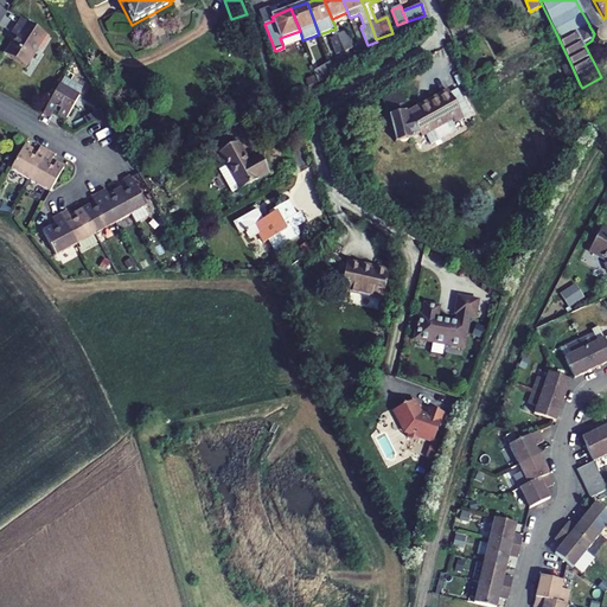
[(5,55),(25,68),(37,49),(40,51),(50,37),(21,19),(12,33),(17,37),(5,55)]
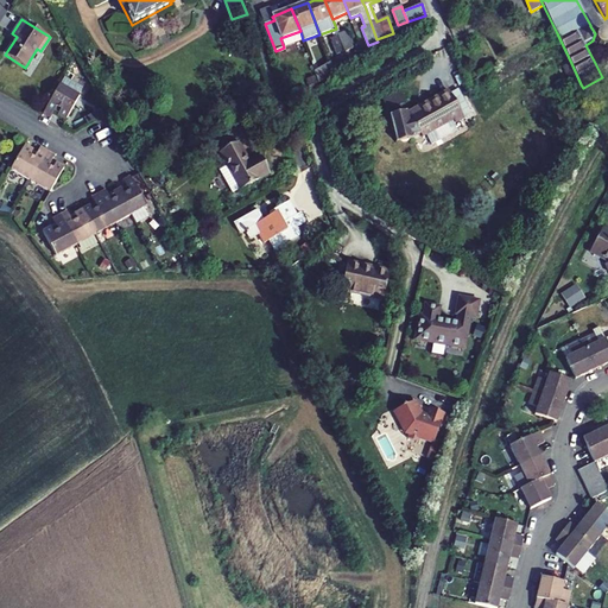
[(353,49),(347,32),(339,36),(339,37),(344,52),(353,49)]
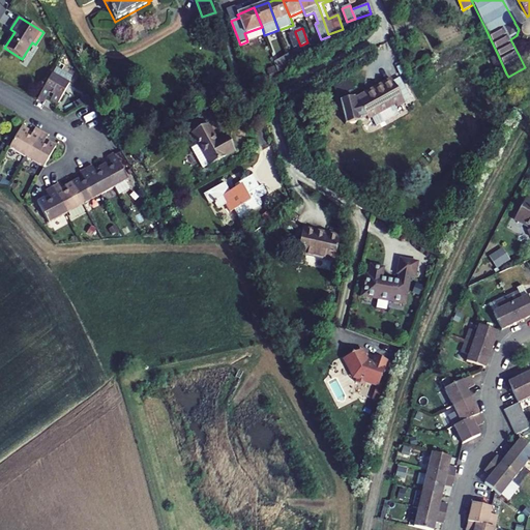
[(529,30),(529,31),(525,29),(520,32),(518,37),(521,42),(526,43),(529,41),(529,30)]
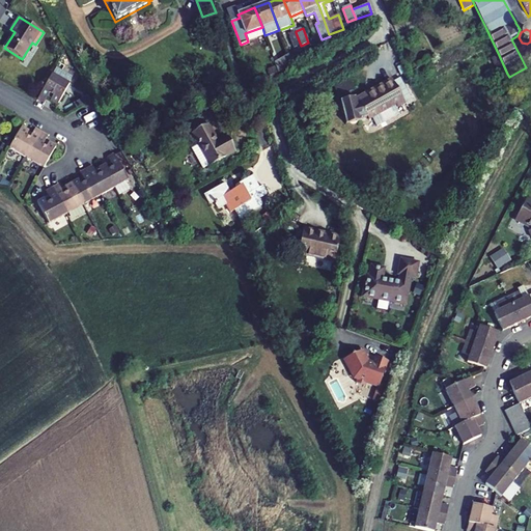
[(301,46),(296,32),(288,34),(294,49),(301,46)]
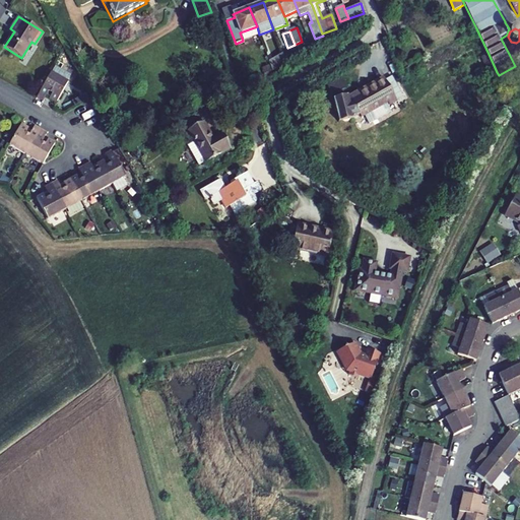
[(511,42),(508,37),(507,35),(501,39),(509,54),(515,50),(511,42)]
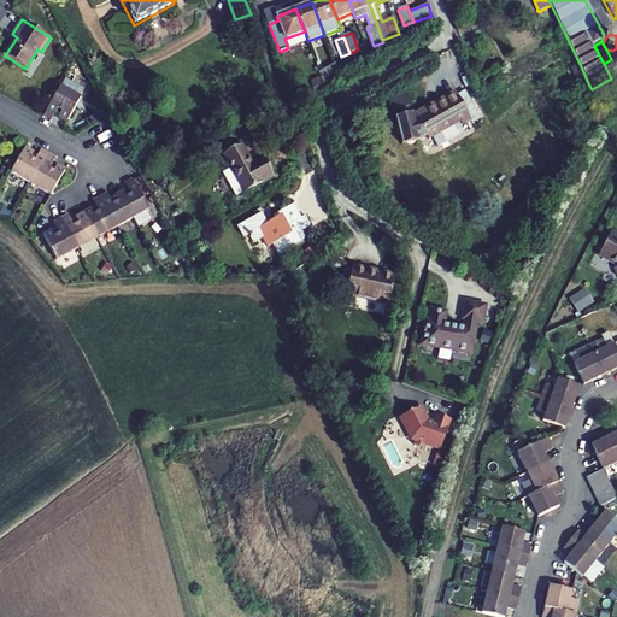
[(340,76),(335,64),(319,72),(324,84),(340,76)]
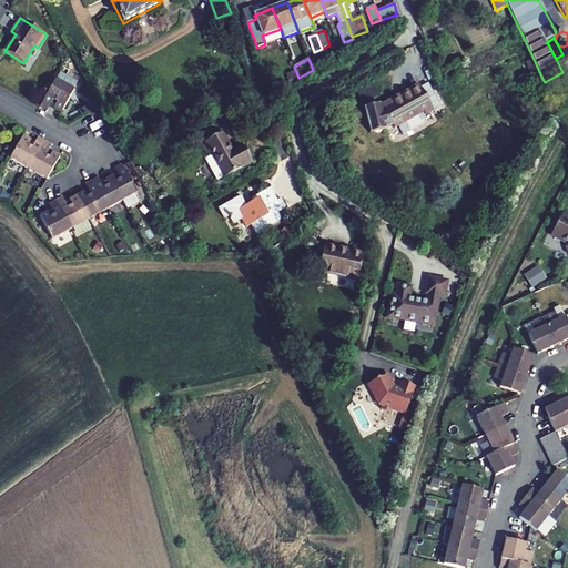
[(535,83),(543,79),(534,59),(525,63),(535,83)]
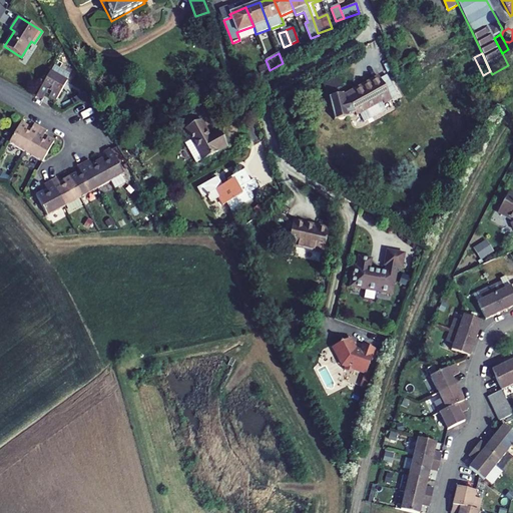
[(67,81),(50,72),(43,85),(36,97),(42,100),(45,94),(49,96),(48,98),(55,102),(67,81)]
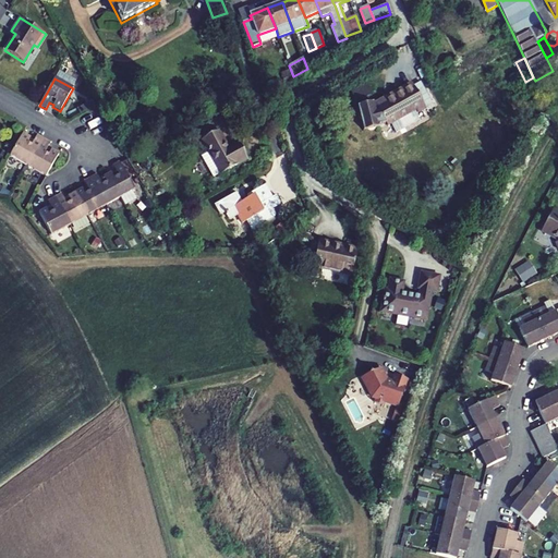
[(421,82),(413,85),(425,108),(433,104),(421,82)]
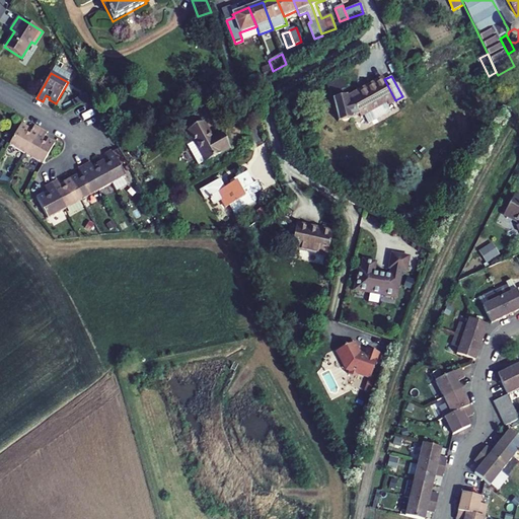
[(361,92),(384,79),(383,77),(360,90),(361,92)]
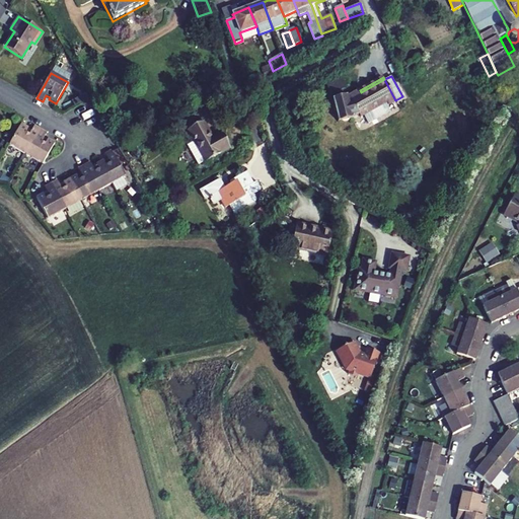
[(359,115),(360,117),(386,102),(388,105),(395,100),(384,79),(361,92),(360,90),(349,96),(347,96),(347,95),(332,99),(338,122),(353,119),(352,117),(359,115)]
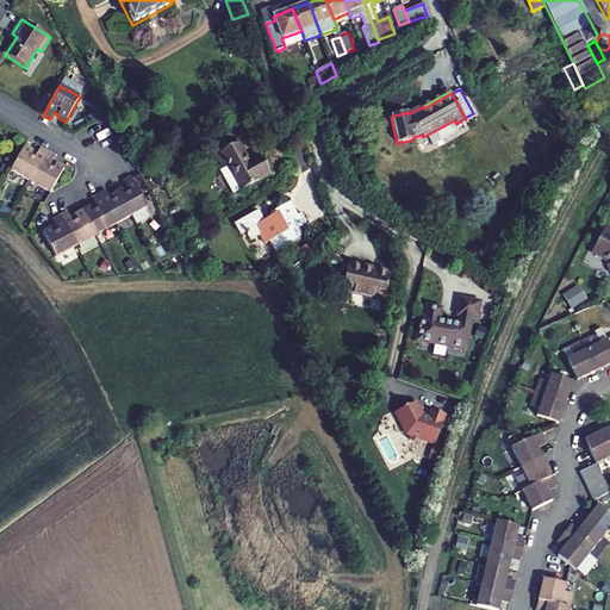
[(241,191),(269,175),(260,156),(249,162),(238,143),(219,154),(228,167),(219,170),(232,194),(240,191),(241,191)]
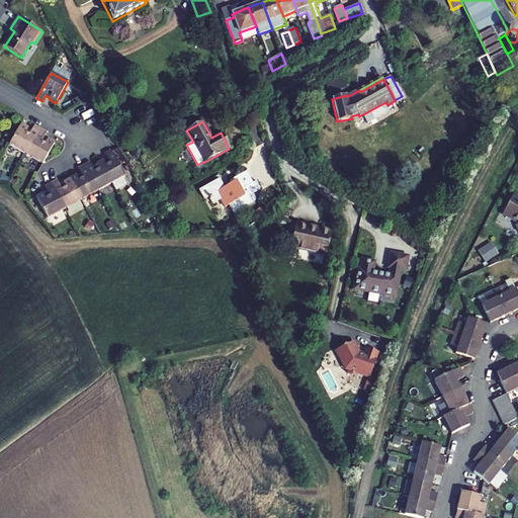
[(40,130),(34,125),(31,132),(27,130),(28,128),(21,124),(16,133),(9,146),(26,155),(40,130)]
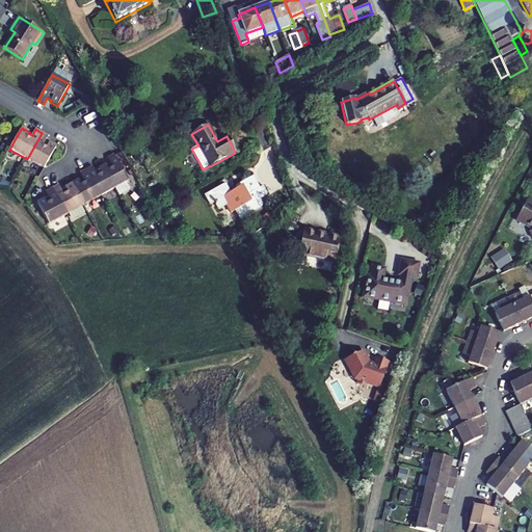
[(56,148),(49,143),(48,144),(45,142),(48,136),(42,133),(27,159),(44,168),(56,148)]
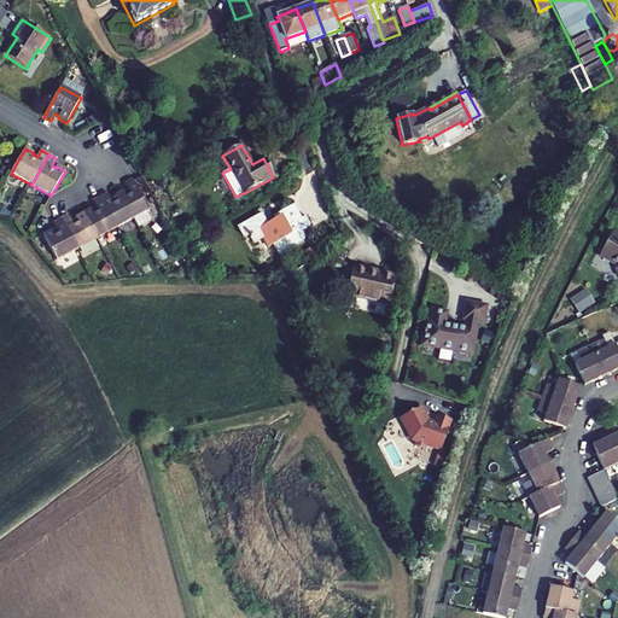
[(150,192),(141,178),(134,181),(141,197),(150,192)]
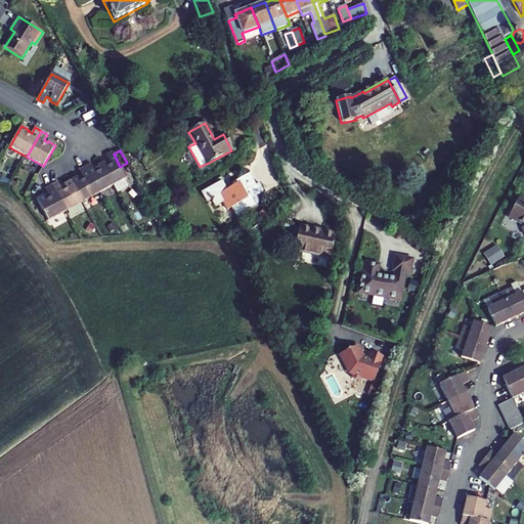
[(127,178),(120,167),(114,154),(113,153),(106,156),(110,162),(105,164),(105,163),(101,165),(113,185),(117,192),(128,186),(124,179),(127,178)]
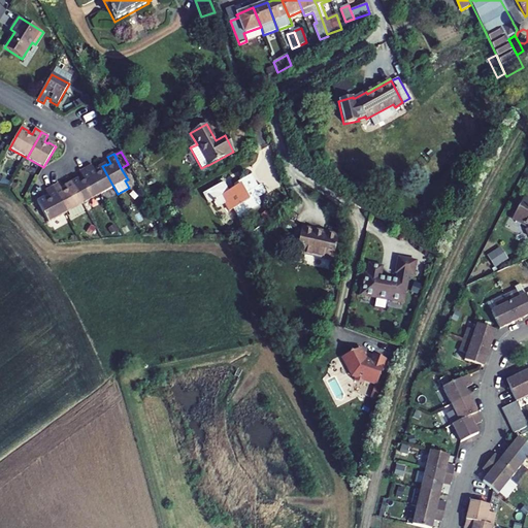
[(113,187),(102,166),(98,168),(99,169),(95,171),(92,165),(86,169),(100,195),(113,187)]
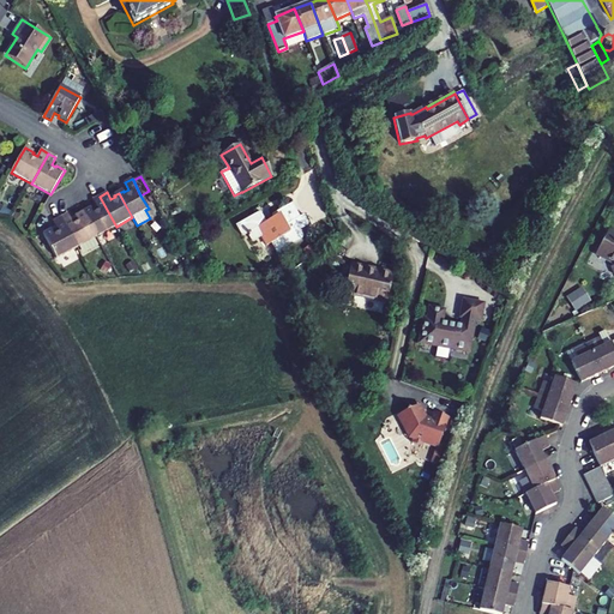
[(116,227),(100,197),(92,200),(96,208),(92,210),(91,208),(83,212),(97,238),(116,227)]
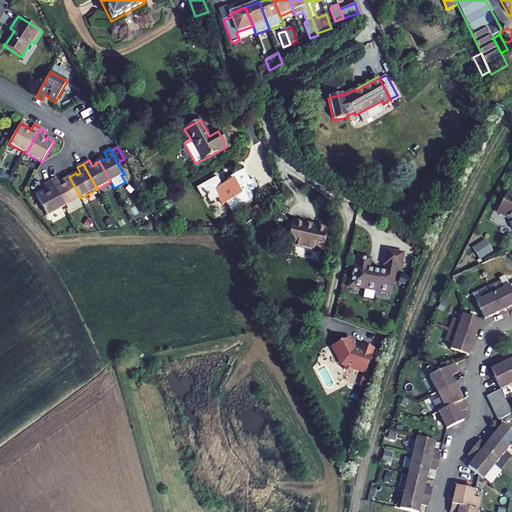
[(221,185),(216,177),(196,188),(200,195),(201,196),(203,197),(206,195),(209,200),(210,201),(211,201),(217,198),(222,205),(226,203),(229,208),(229,209),(230,210),(231,211),(232,212),(233,212),(234,212),(241,207),(240,205),(252,199),(252,197),(252,195),(250,192),(256,188),(257,187),(257,186),(253,179),(250,181),(243,169),(227,179),(226,179),(226,181),(227,182),(221,185)]
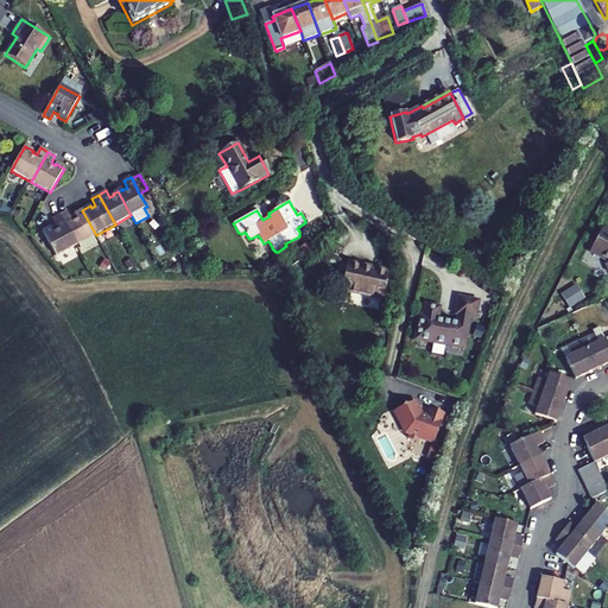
[(96,235),(82,210),(74,215),(75,216),(70,219),(67,211),(59,216),(76,246),(96,235)]
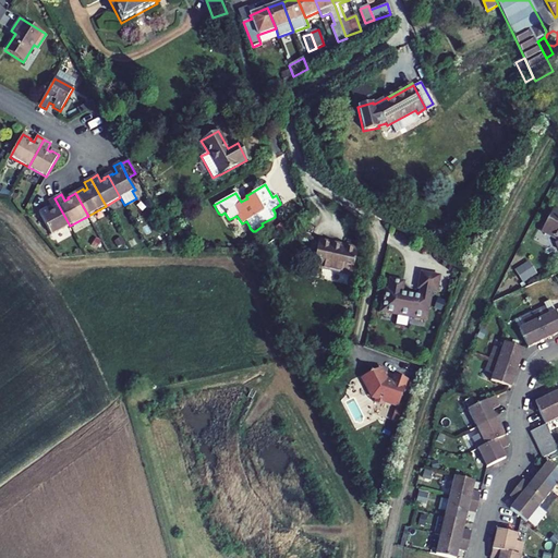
[(70,226),(55,198),(48,202),(51,208),(48,210),(47,208),(39,213),(51,235),(70,226)]
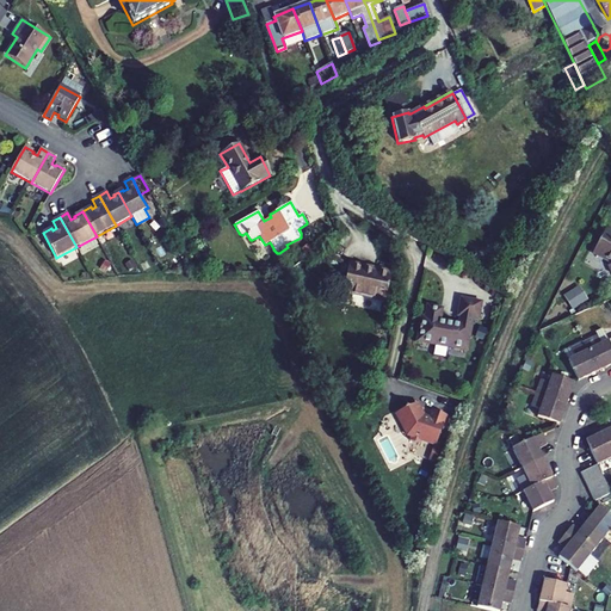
[(610,233),(605,230),(593,253),(610,263),(610,264),(608,265),(610,272),(610,233)]
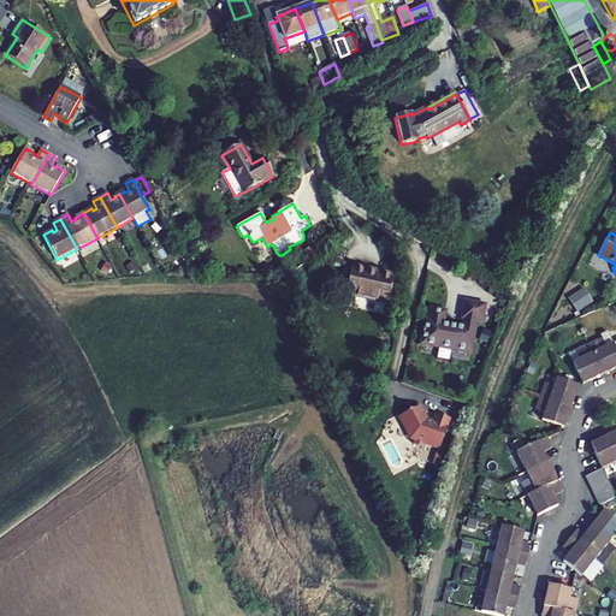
[(354,296),(388,303),(394,277),(373,272),(373,270),(351,265),(344,297),(354,300),(354,296)]
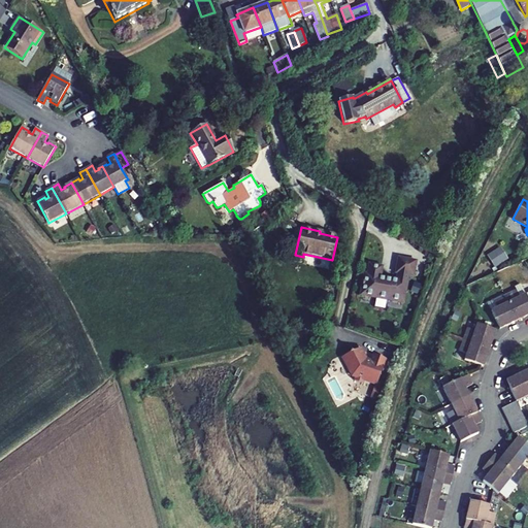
[(495,266),(509,259),(503,246),(489,253),(495,266)]
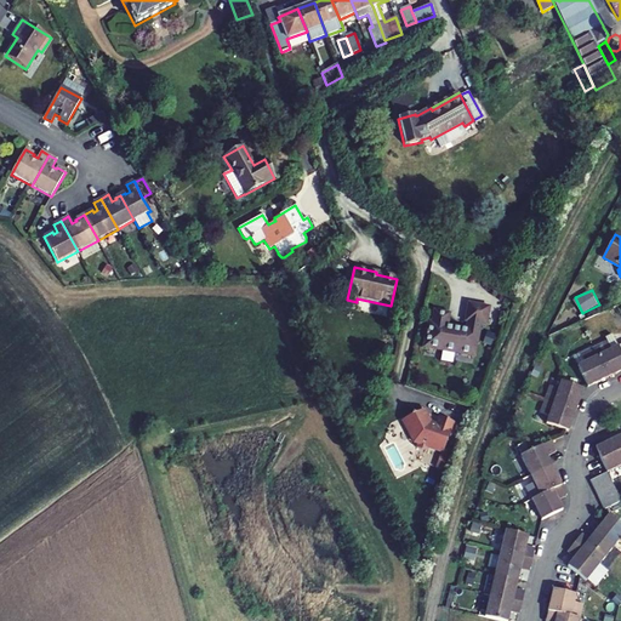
[(428,324),(423,348),(472,359),(479,326),(485,328),(489,312),(469,307),(466,324),(468,324),(466,332),(445,328),(449,317),(434,313),(432,325),(428,324)]
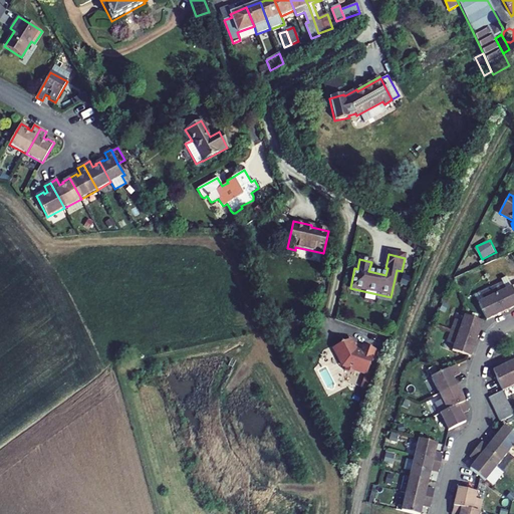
[(513,285),(511,287),(507,278),(501,280),(502,283),(491,288),(495,295),(503,312),(513,306),(513,285)]
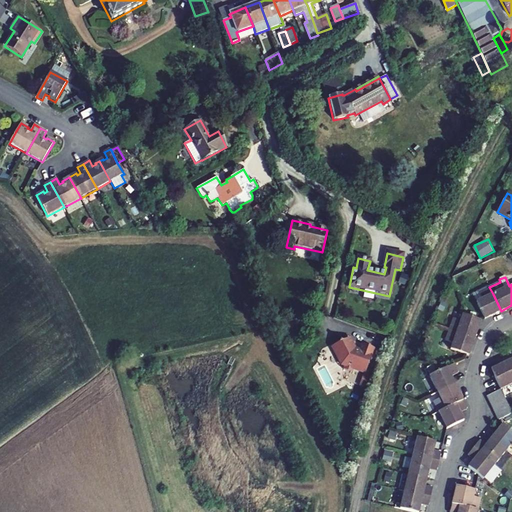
[(501,311),(493,294),(489,287),(478,292),(482,299),(476,302),(484,319),(501,311)]
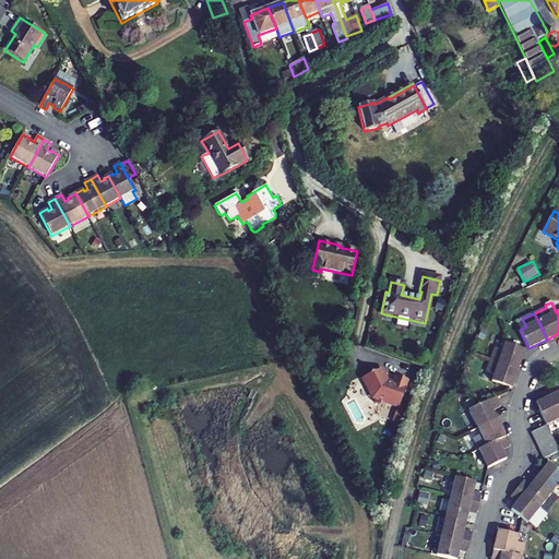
[(526,326),(522,319),(516,322),(520,330),(526,326)]
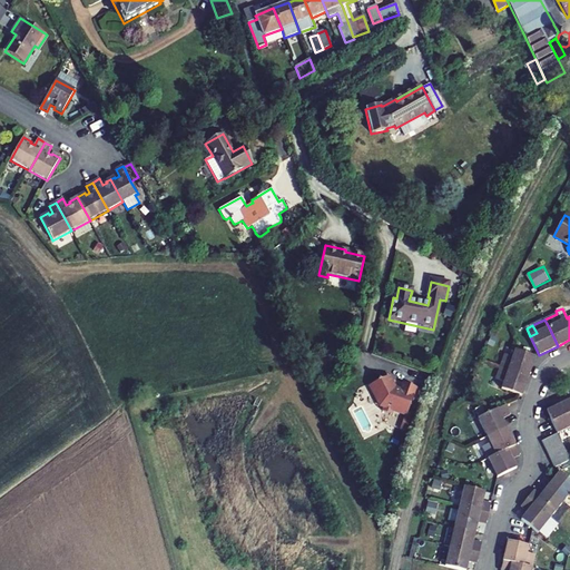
[(534,357),(514,351),(512,357),(504,354),(500,367),(528,376),(534,357)]
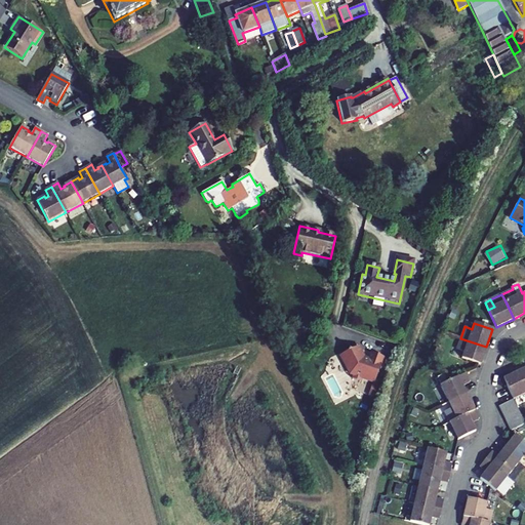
[(486,347),(460,338),(456,350),(463,352),(461,358),(478,364),(480,365),(486,347)]
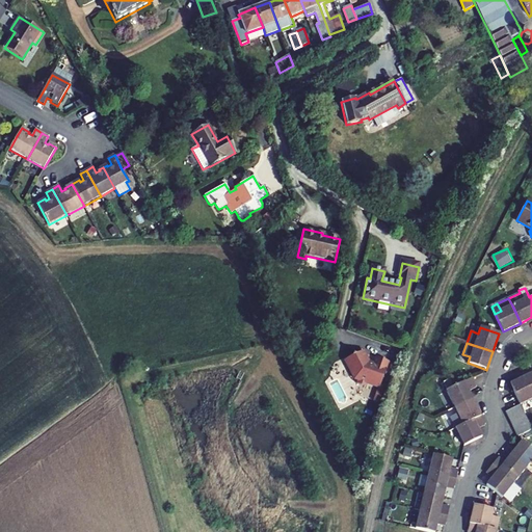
[(372,364),(367,362),(363,350),(354,353),(352,352),(351,354),(346,357),(345,361),(351,377),(355,379),(353,382),(363,387),(364,382),(376,388),(387,363),(375,357),(372,364)]
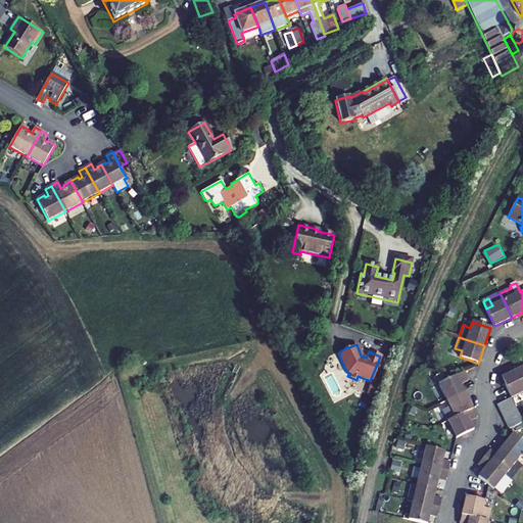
[(522,366),(514,371),(522,390),(522,366)]
